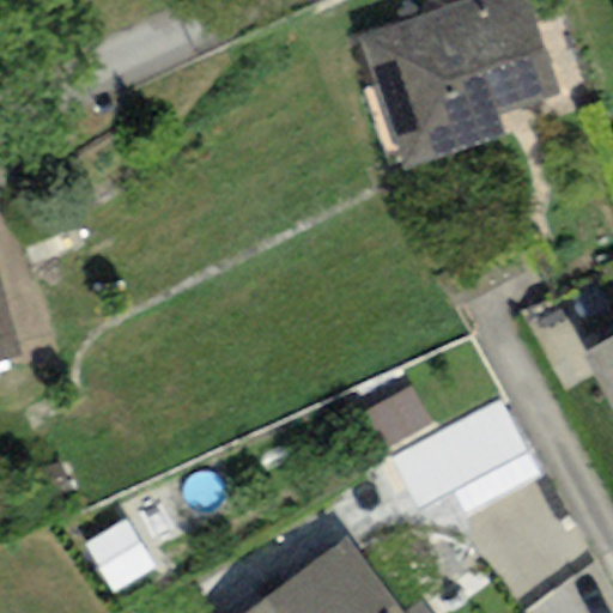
[(463,0),(357,37),(405,171),(503,137),(495,116),(562,93),(528,0),(463,0)]
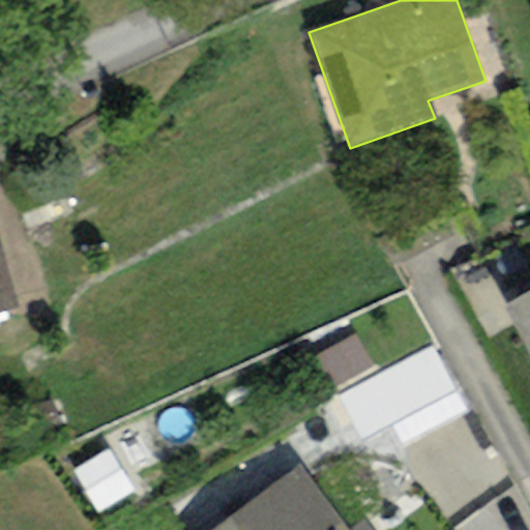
[(0,242),(0,313),(19,308),(0,242)]
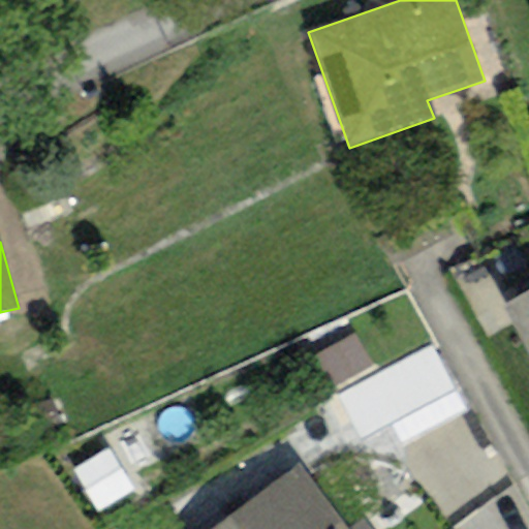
[(528,290),(501,306),(528,353),(528,290)]
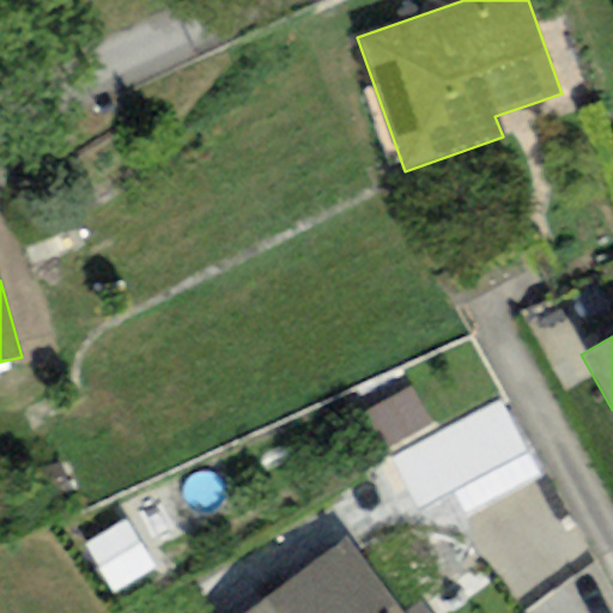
[(420,521),(536,478),(513,414),(398,457),(420,521)]
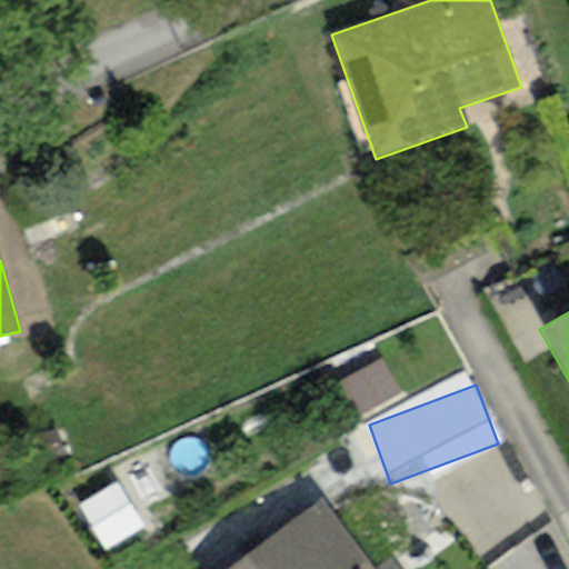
[(372,568),(318,498),(226,568),(372,568)]
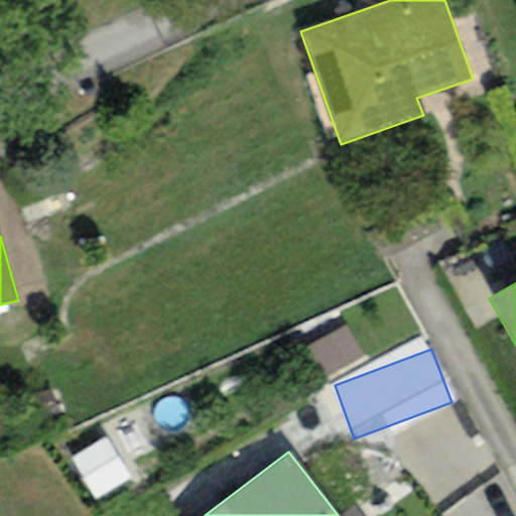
[(361,515),(353,506),(340,515),(361,515)]
